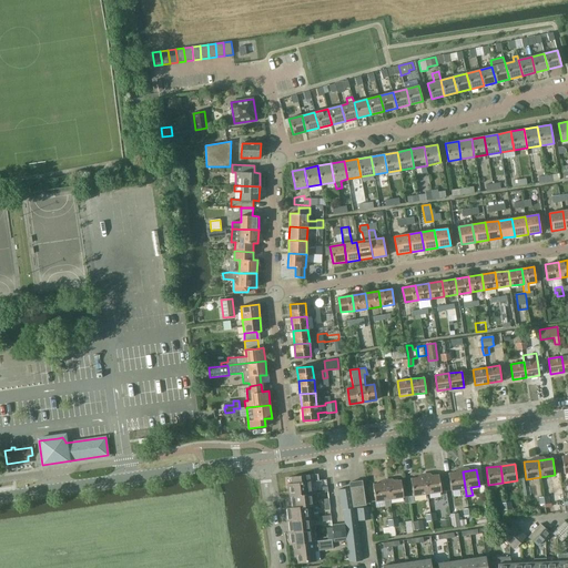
[(463,472),(448,474),(450,490),(453,489),(459,488),(460,495),(466,494),(463,472)]
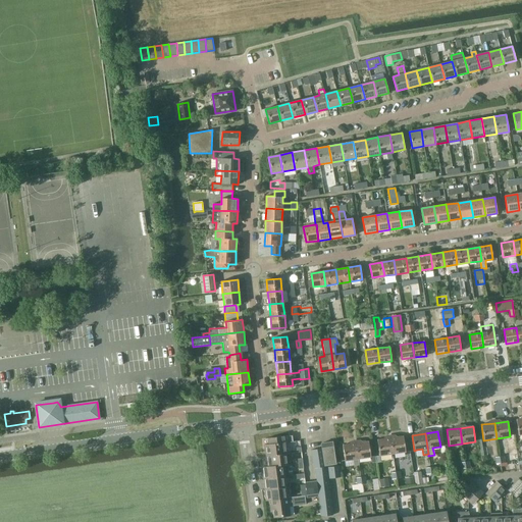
[(268,445),(265,445),(266,456),(285,454),(285,453),(284,442),(293,441),(292,435),(268,438),(268,445)]
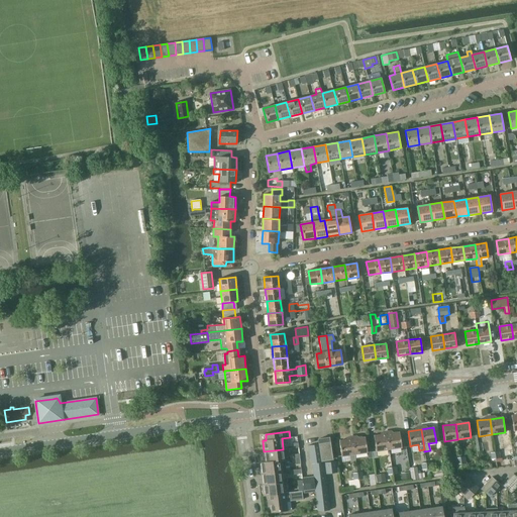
[(402,447),(399,432),(387,434),(389,449),(402,447)]
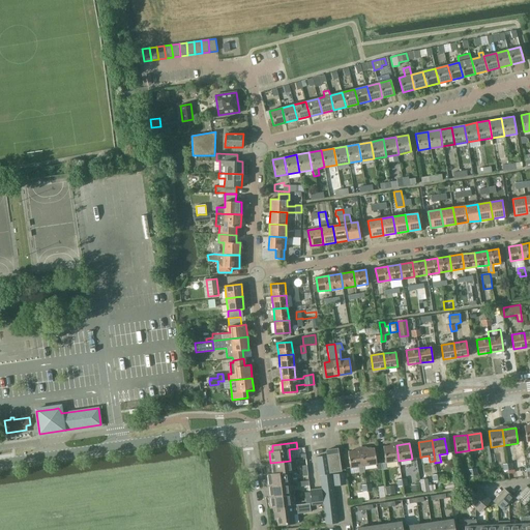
[(385,463),(399,461),(396,445),(383,447),(385,463)]
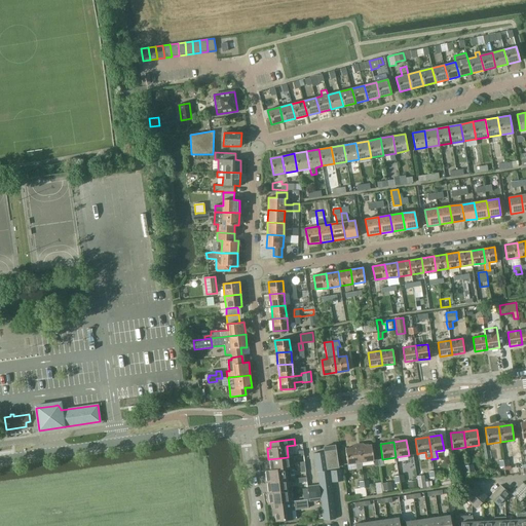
[(323,447),(324,452),(325,458),(327,468),(327,470),(338,468),(335,445),(323,447)]
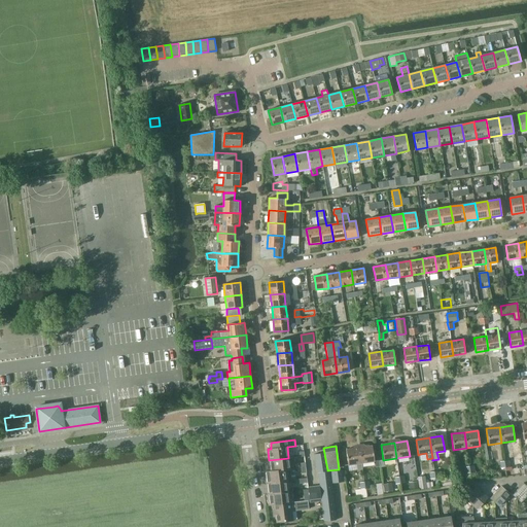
[(375,461),(372,446),(359,448),(361,463),(375,461)]
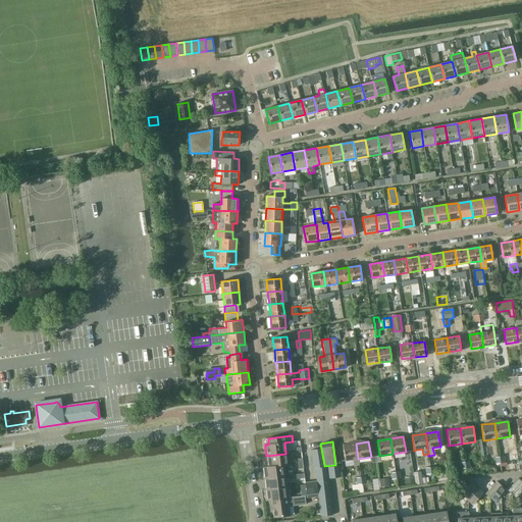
[(356,444),(343,446),(345,461),(353,459),(354,465),(359,464),(358,459),(356,444)]
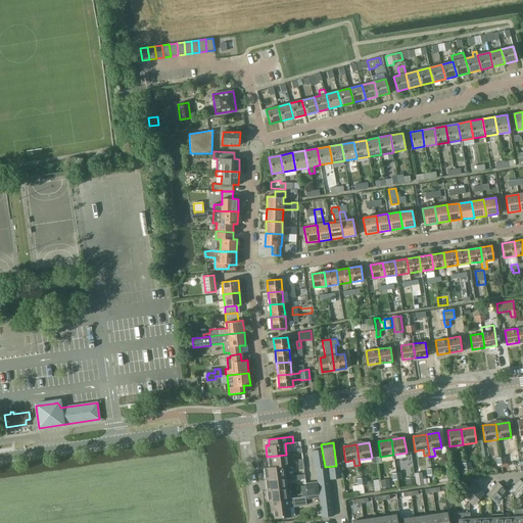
[(286,455),(267,457),(268,468),(283,466),(288,465),(290,465),(289,454),(286,455)]
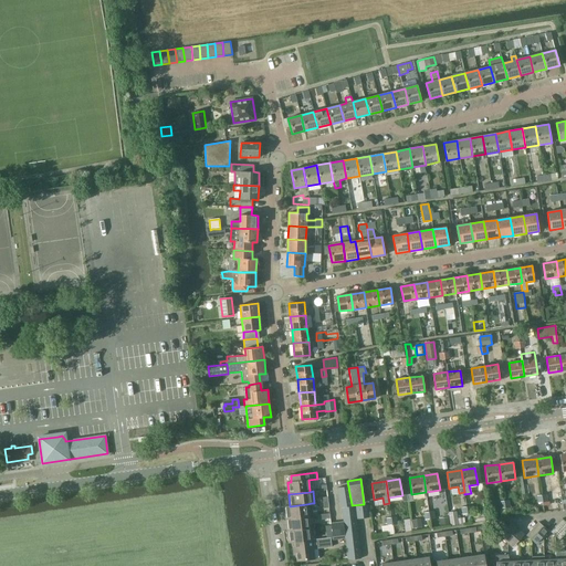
[(352,504),(349,493),(337,494),(339,507),(342,507),(352,506),(352,505),(352,504)]
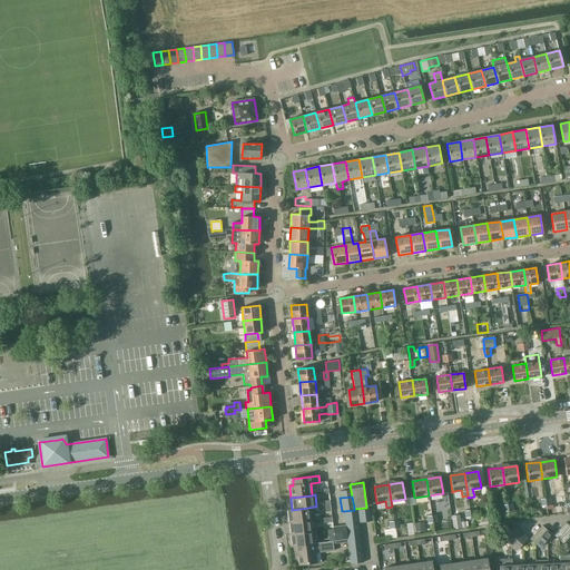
[(314,507),(308,508),(292,510),(286,510),(287,522),(310,520),(315,519),(314,507)]
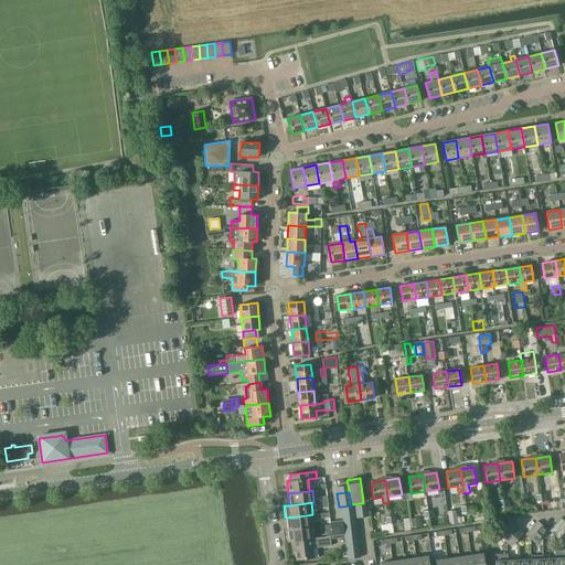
[(455,511),(448,512),(449,520),(449,525),(457,524),(455,511)]
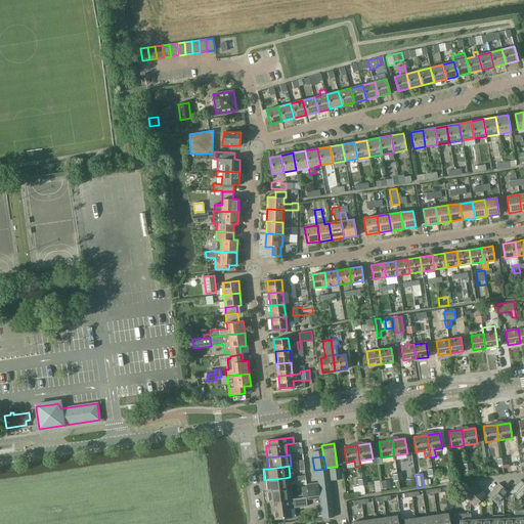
[(435,477),(436,483),(449,481),(447,475),(435,477)]
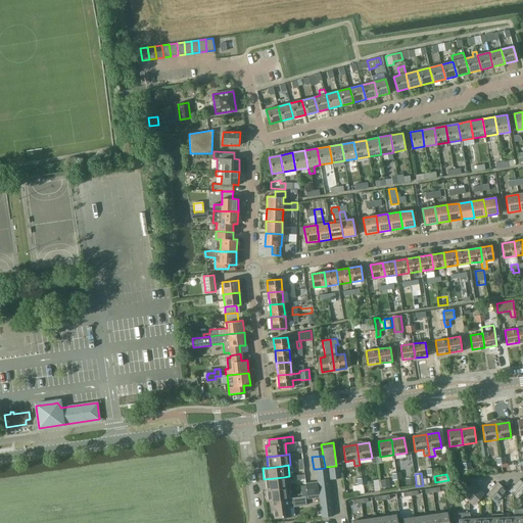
[(284,477),(264,479),(265,490),(285,487),(284,477)]
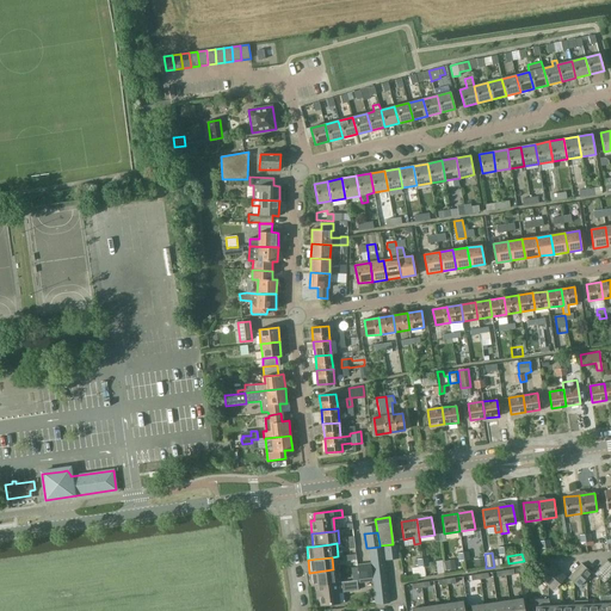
[(414,578),(425,576),(424,566),(423,566),(421,559),(417,560),(418,567),(413,568),(414,578)]
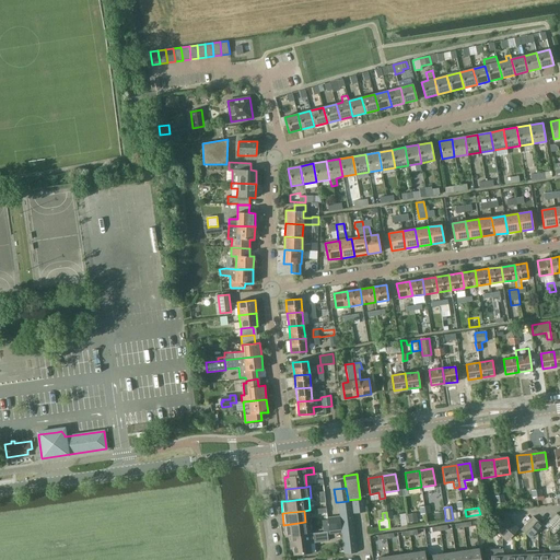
[(398,514),(400,526),(407,525),(405,513),(398,514)]
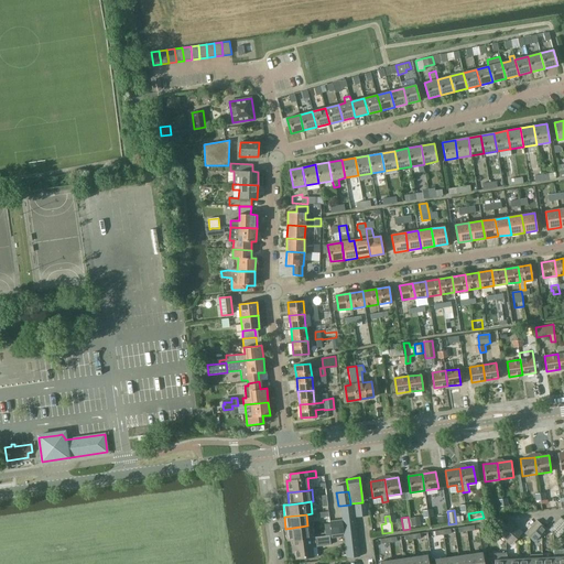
[(421,525),(419,517),(410,519),(411,528),(421,525)]
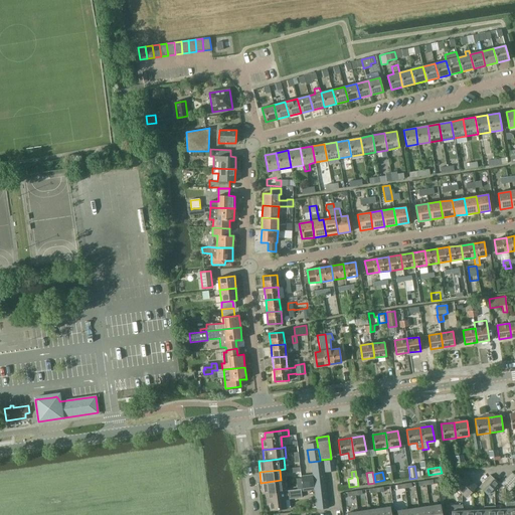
[(501,484),(505,488),(514,476),(514,475),(511,472),(501,484)]
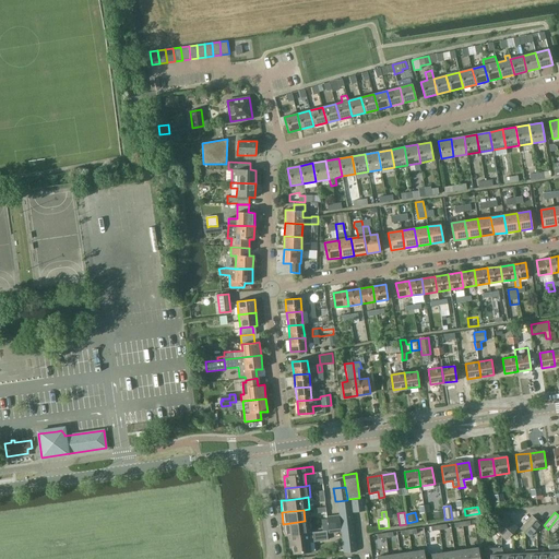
[(326,519),(321,520),(323,531),(334,530),(333,515),(326,516),(326,519)]
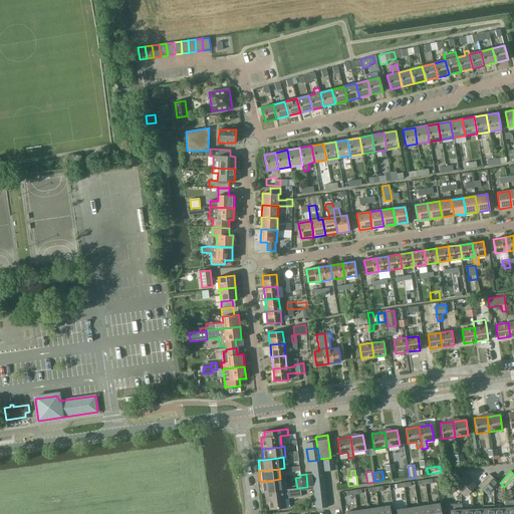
[(454,486),(461,493),(472,481),(465,474),(454,486)]
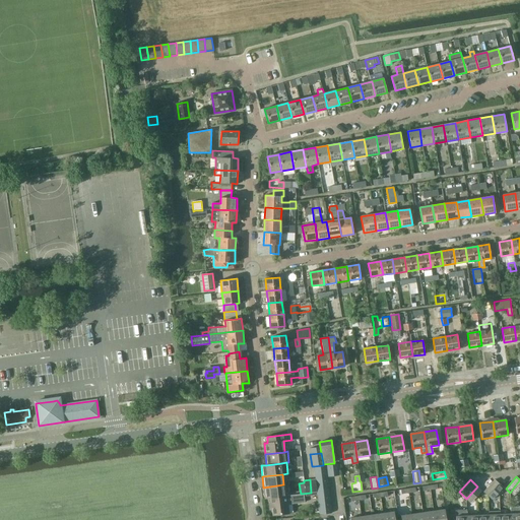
[(483,492),(488,496),(499,483),(495,479),(483,492)]
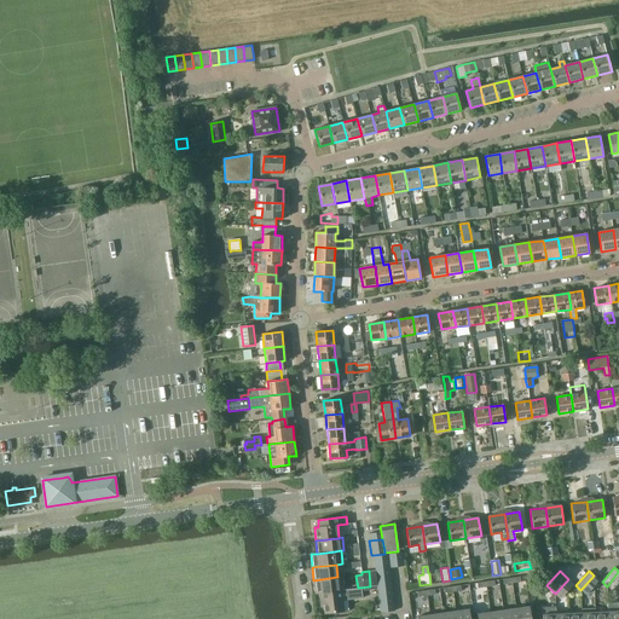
[(618,583),(618,572),(607,586),(612,591),(618,583)]
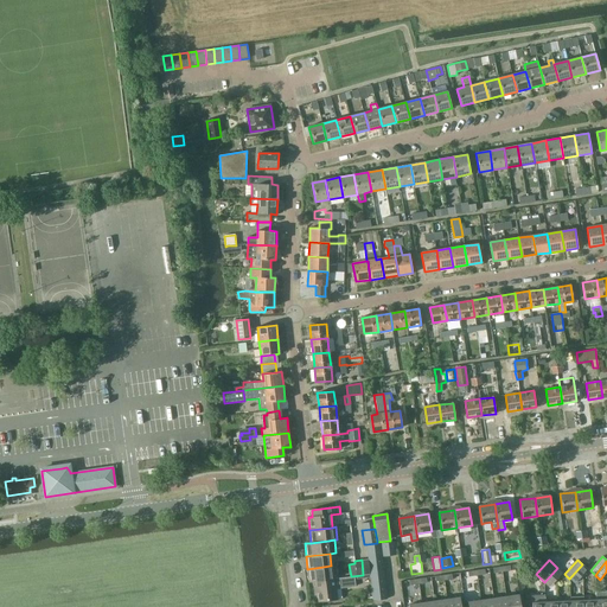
[(587,569),(582,564),(569,579),(575,583),(587,569)]
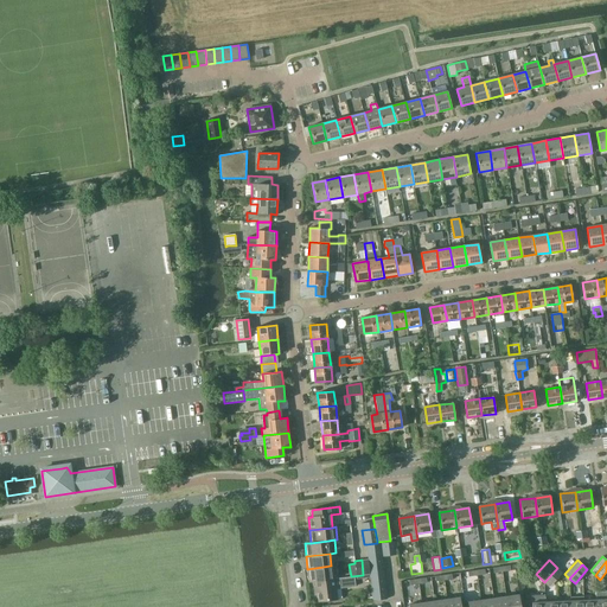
[(331,566),(307,569),(310,582),(314,581),(333,579),(337,579),(336,575),(332,575),(331,566)]
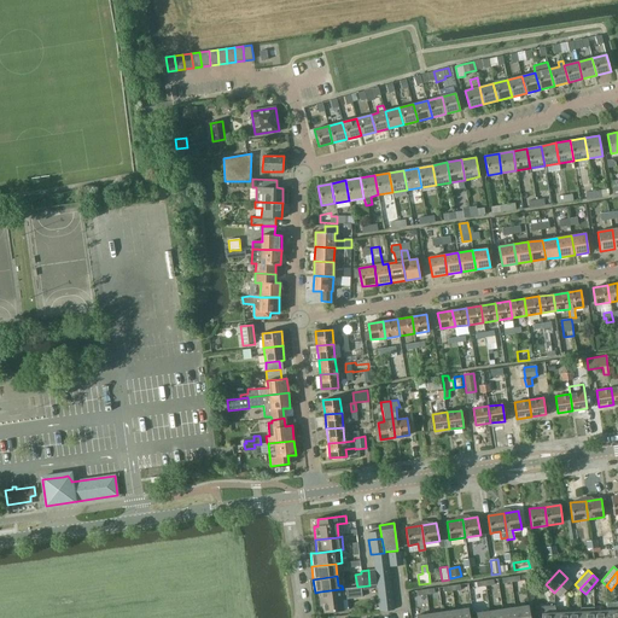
[(572,582),(567,578),(554,593),(559,596),(572,582)]
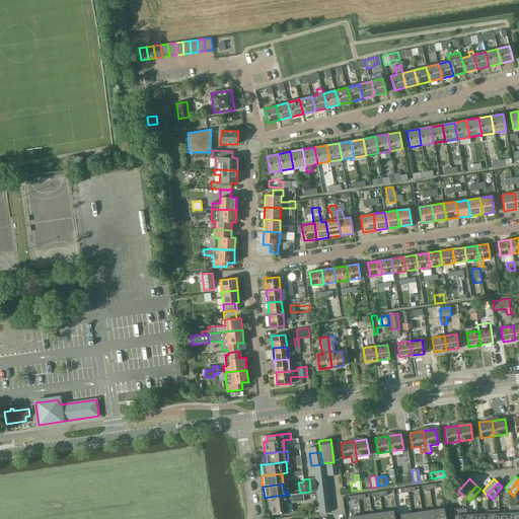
[(285,495),(269,497),(271,514),(288,512),(287,504),(304,502),(303,493),(290,495),(288,495),(285,495)]
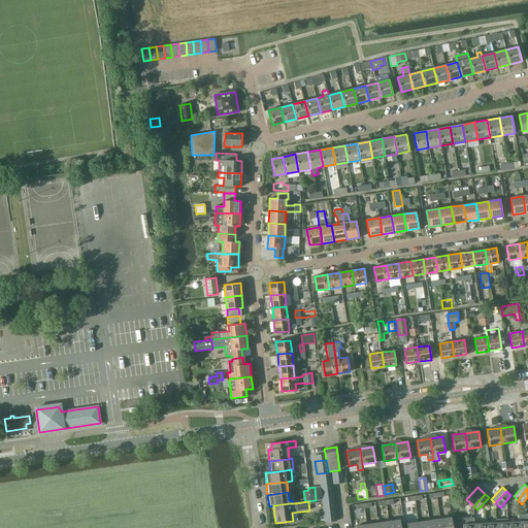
[(527,527),(527,514),(518,515),(519,521),(519,527),(527,527)]
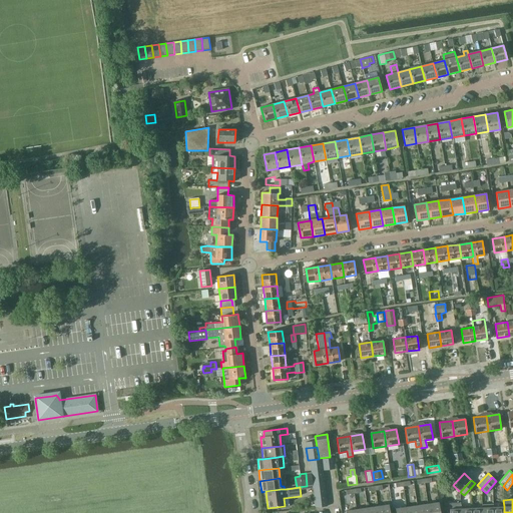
[(440,512),(439,502),(428,504),(429,512),(440,512)]
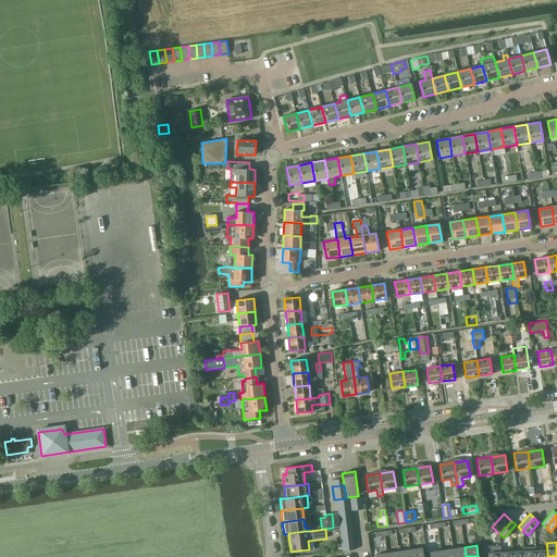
[(466,556),(465,547),(453,548),(454,556),(466,556)]
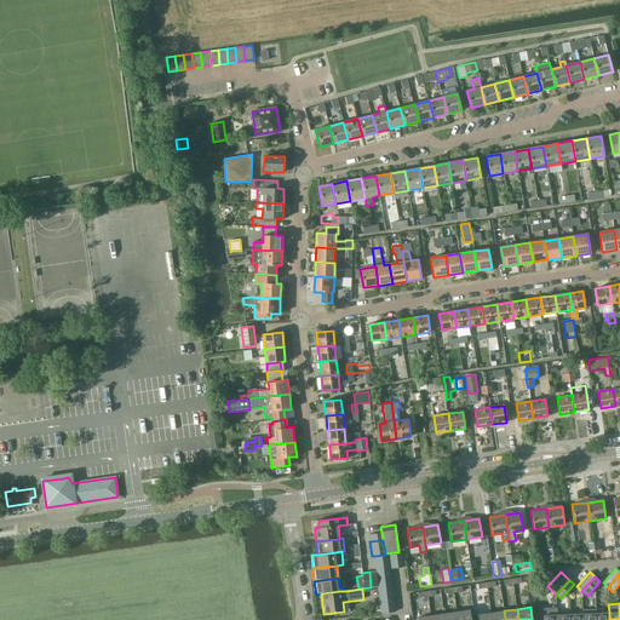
[(596,619),(596,613),(596,609),(583,609),(583,613),(583,619),(596,619)]
